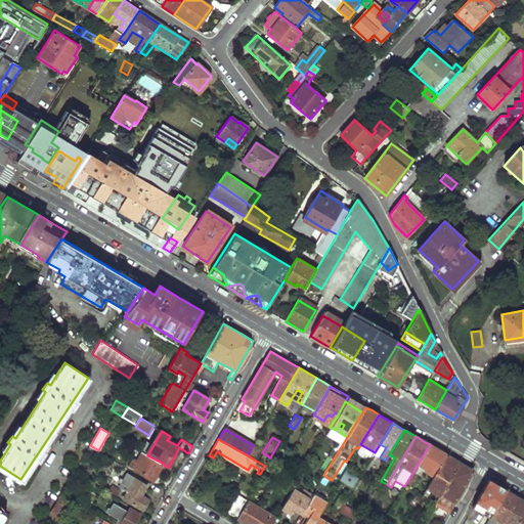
[(261,446),(255,443),(253,445),(248,455),(254,460),(261,446)]
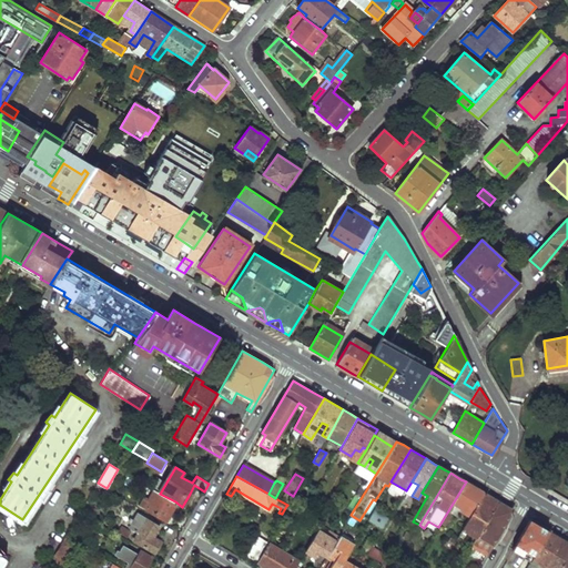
[(469,516),(484,493),(475,487),(466,482),(438,527),(443,530),(452,517),(449,516),(454,507),(469,516)]
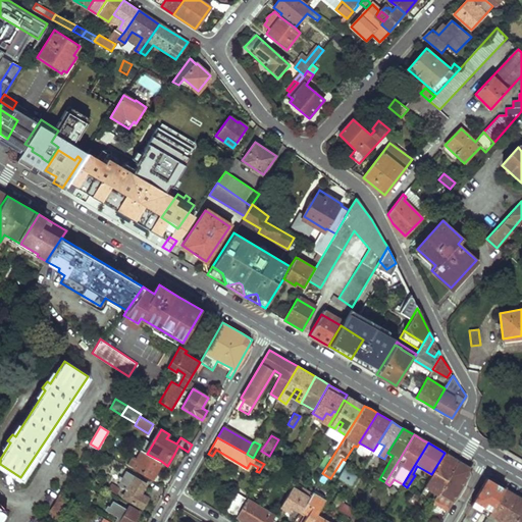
[(147,454),(141,450),(137,457),(134,455),(129,464),(149,476),(154,467),(158,469),(161,461),(147,454)]
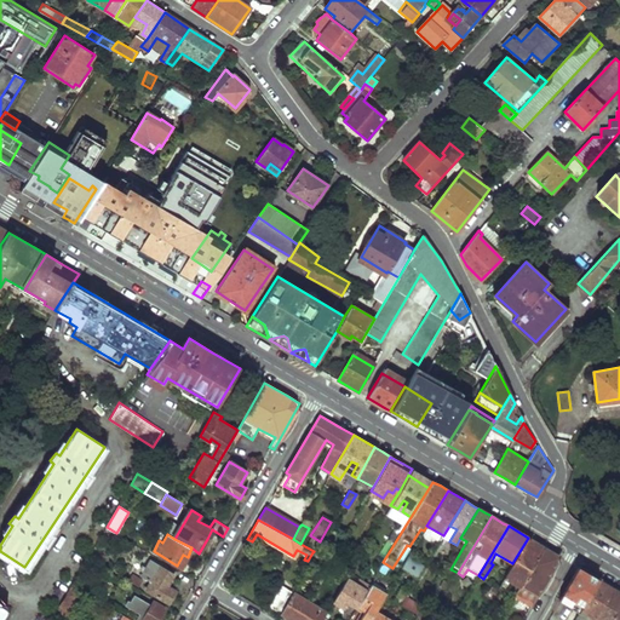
[(521,585),(544,546),(538,544),(528,538),(512,563),(499,587),(506,591),(514,580),(521,585)]
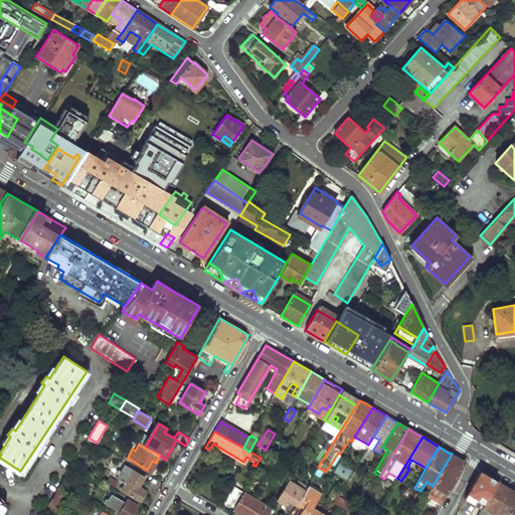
[(440,504),(465,462),(461,460),(452,454),(433,486),(426,496),(440,504)]
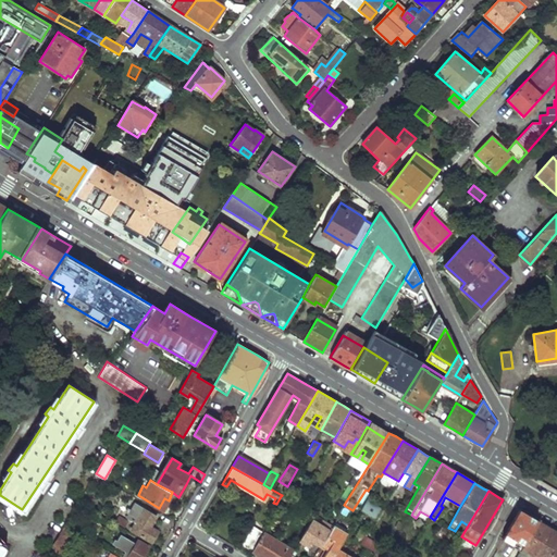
[(285,498),(281,496),(276,504),(281,507),(285,498)]
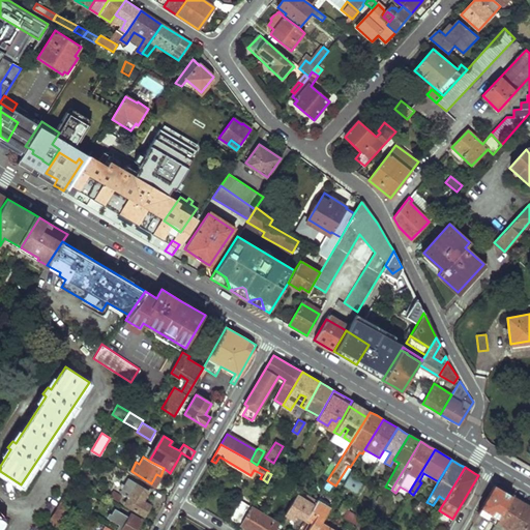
[(362,487),(347,477),(343,486),(357,495),(362,487)]
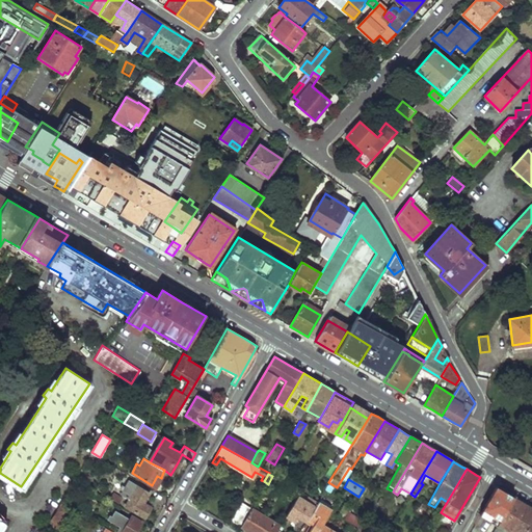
[(149,494),(129,482),(122,495),(131,500),(127,506),(144,517),(151,507),(143,503),(149,494)]
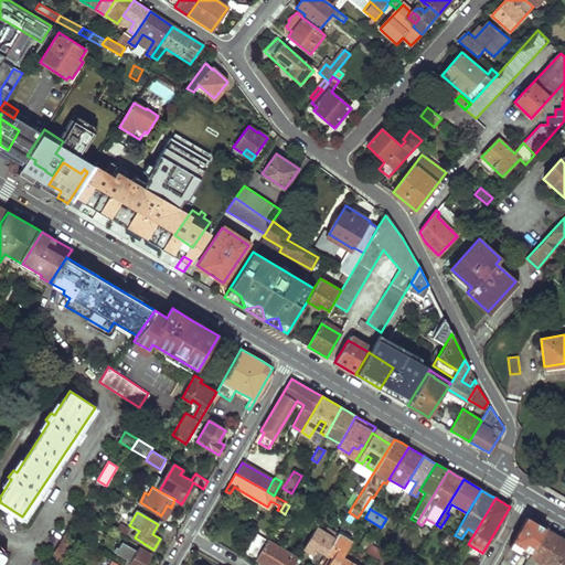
[(340,526),(321,516),(319,522),(328,526),(337,533),(340,526)]
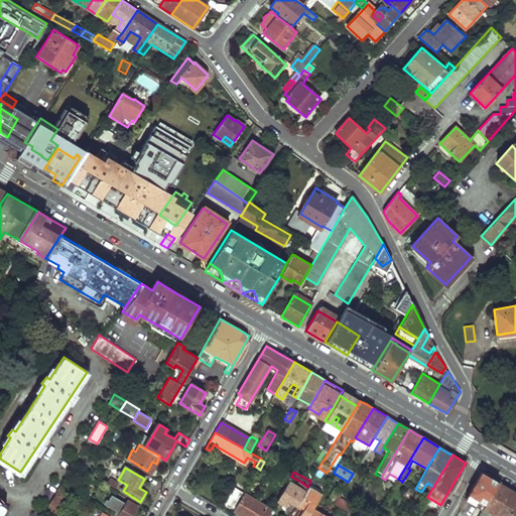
[(499,483),(480,472),(465,501),(481,511),(499,483)]
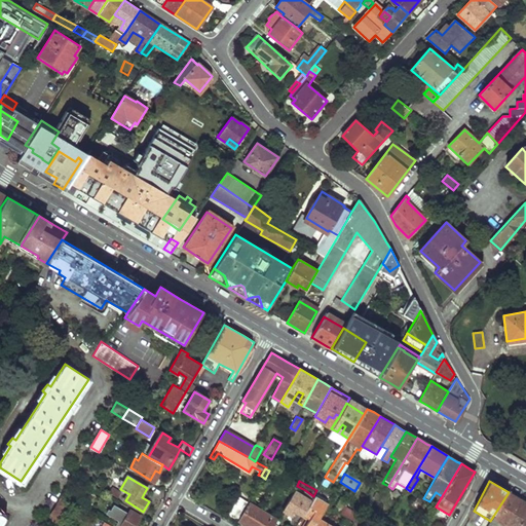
[(313,496),(305,490),(302,495),(294,491),(283,510),(291,515),(295,509),(302,514),(313,496)]
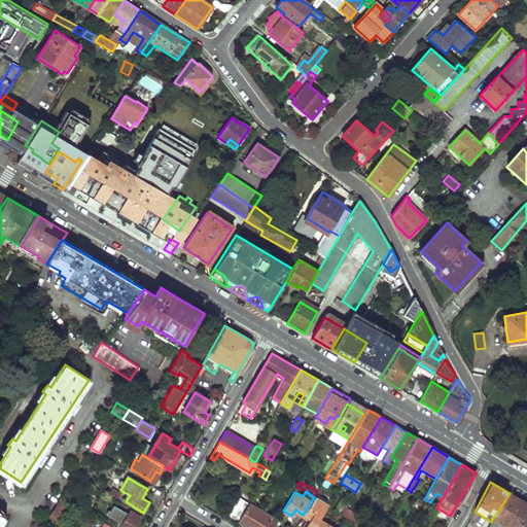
[(515,496),(510,493),(491,522),(488,526),(503,526),(505,525),(521,499),(515,496)]
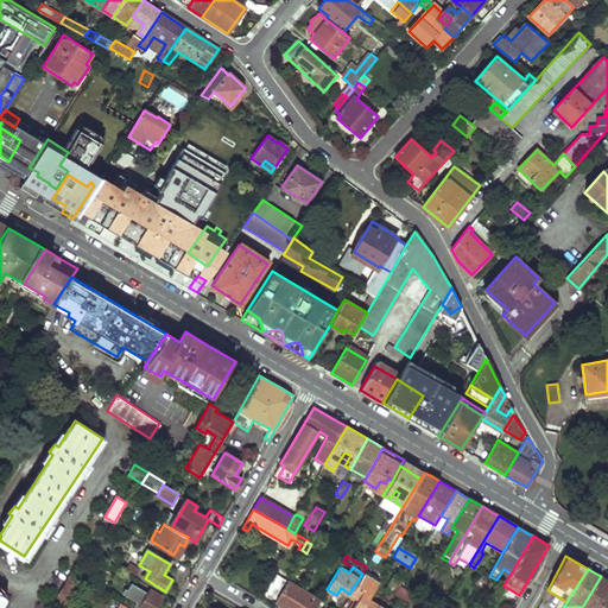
[(285,580),(276,574),(263,595),(272,600),(285,580)]
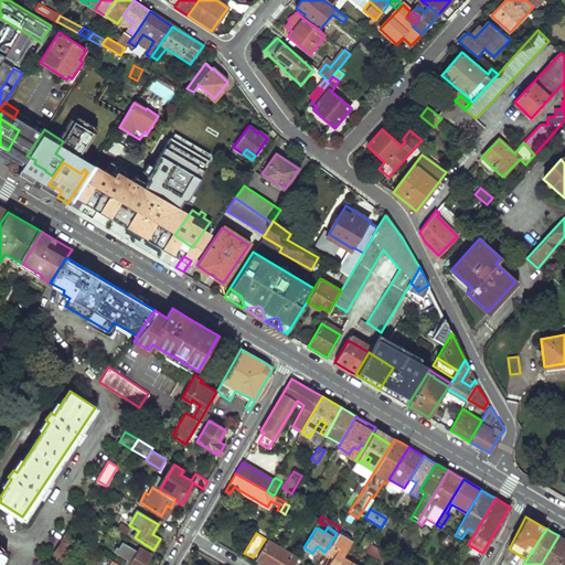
[(351,541),(337,533),(324,552),(332,556),(327,564),(336,564),(341,556),(351,541)]
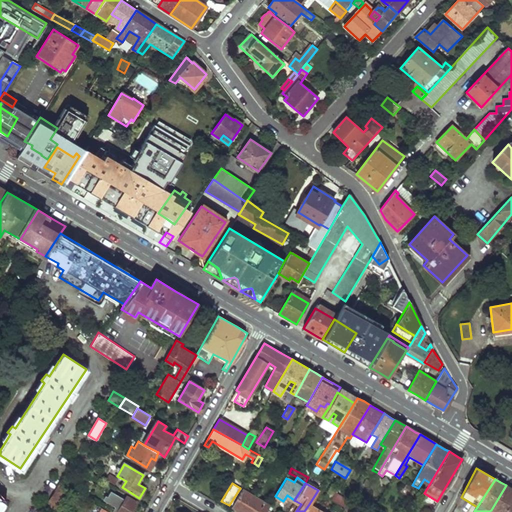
[(331,500),(335,494),(338,488),(332,485),(327,493),(329,494),(327,498),(331,500)]
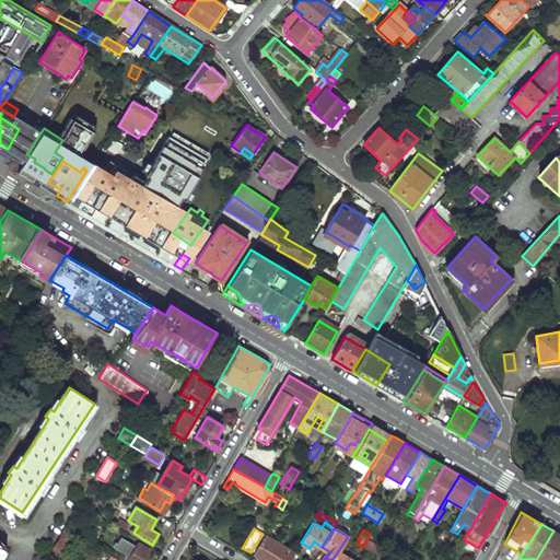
[(559,534),(553,531),(537,558),(538,559),(550,559),(559,545),(559,534)]
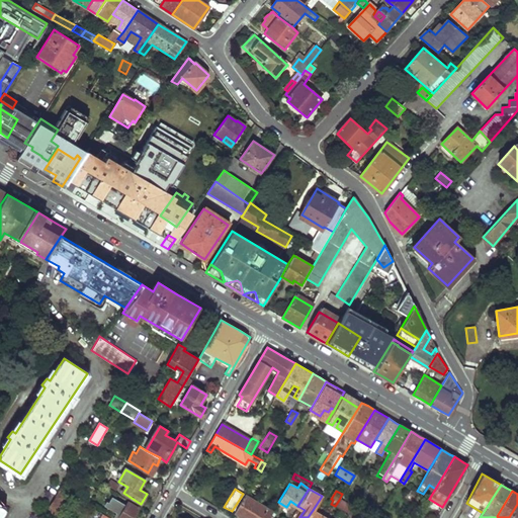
[(272,511),(243,494),(232,511),(243,517),(268,517),(270,516),(272,511)]
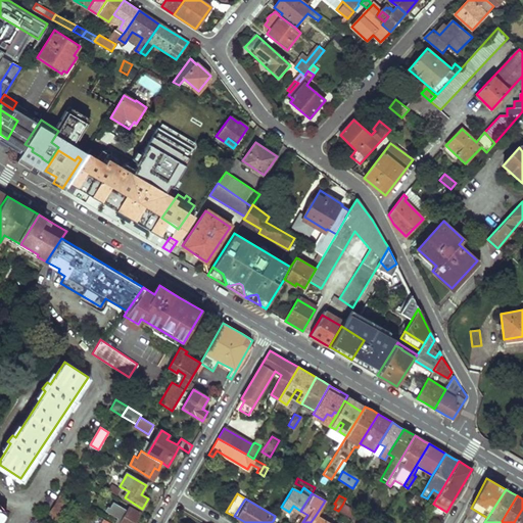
[(64,505),(56,500),(48,514),(52,517),(54,513),(57,516),(64,505)]
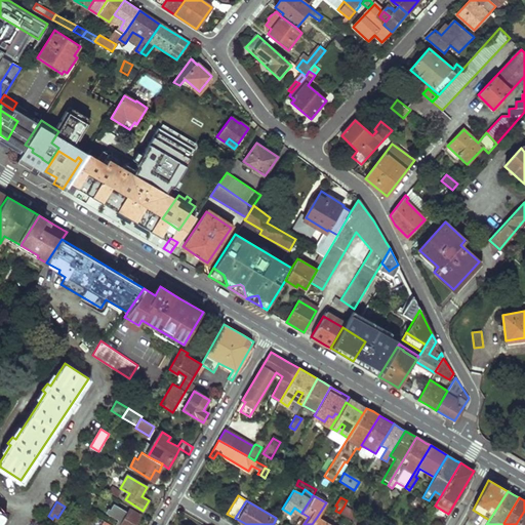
[(352,520),(355,514),(344,507),(339,513),(352,520)]
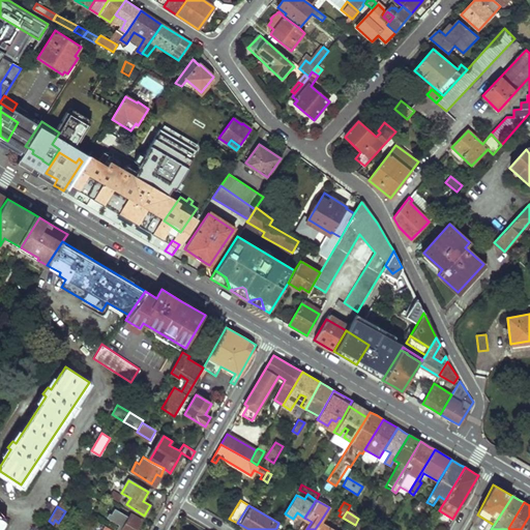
[(135,529),(141,521),(130,514),(121,529),(135,529)]
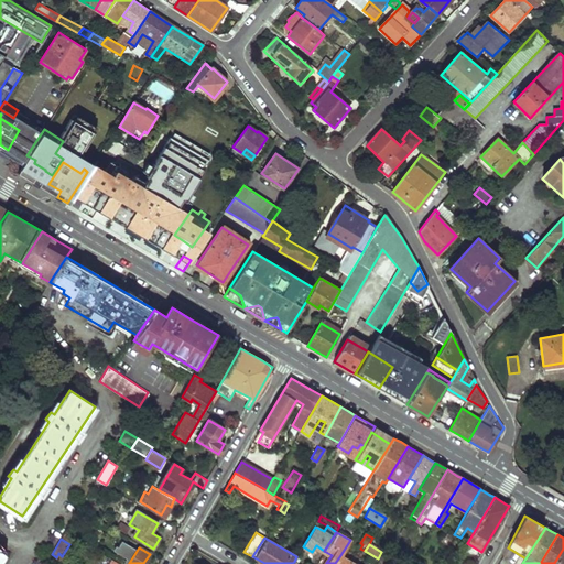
[(563,563),(563,549),(554,563),(563,563)]
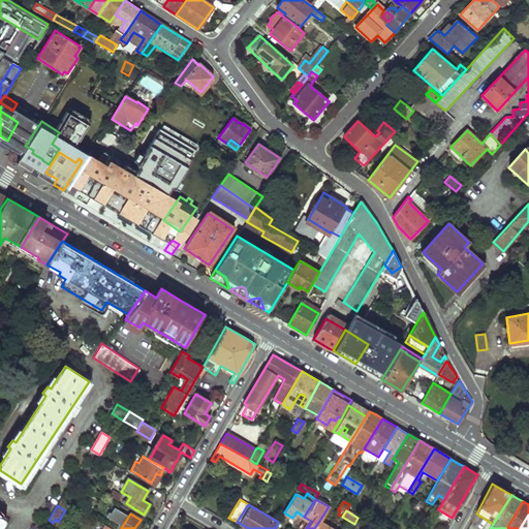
[(366,528),(370,522),(359,516),(358,518),(354,524),(362,528),(366,528)]
